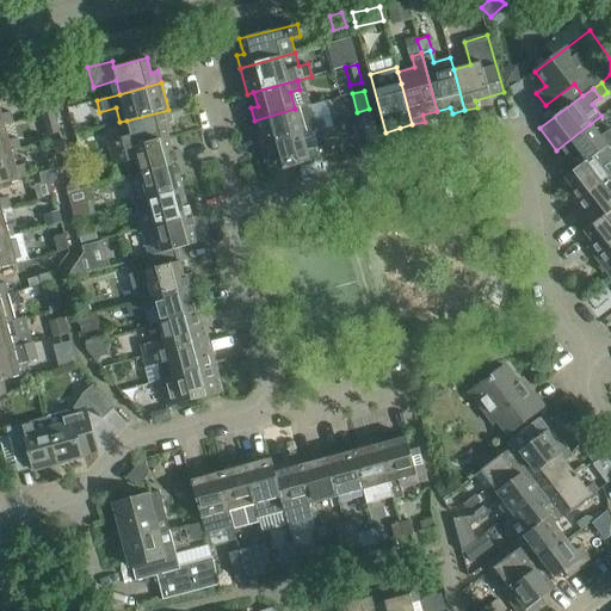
[(0,127),(6,125),(13,123),(10,112),(2,113),(0,105),(0,127)]
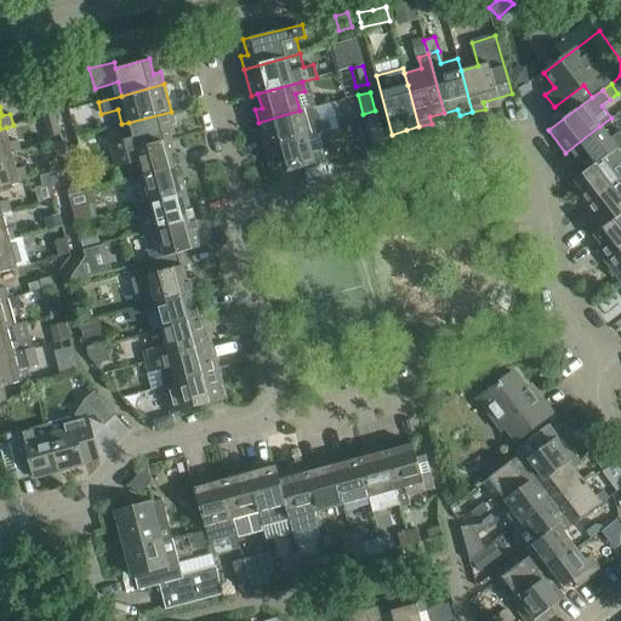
[(300,110),(258,123),(266,149),(307,137),(331,131),(328,120),(318,123),(314,107),(309,108),(300,110)]
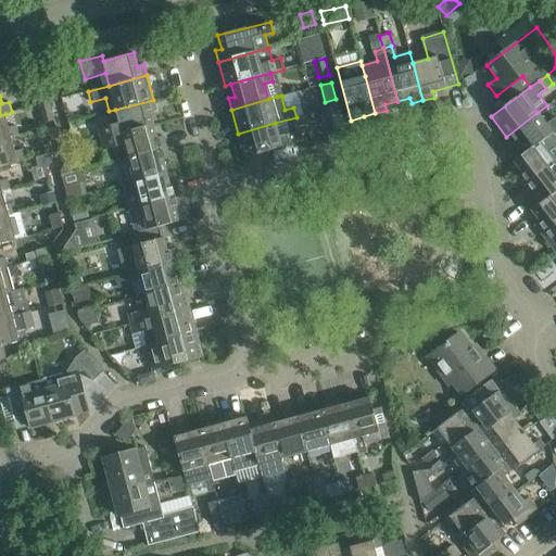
[(156,111),(153,100),(115,110),(109,111),(113,127),(98,130),(101,139),(113,136),(153,125),(150,113),(156,111)]
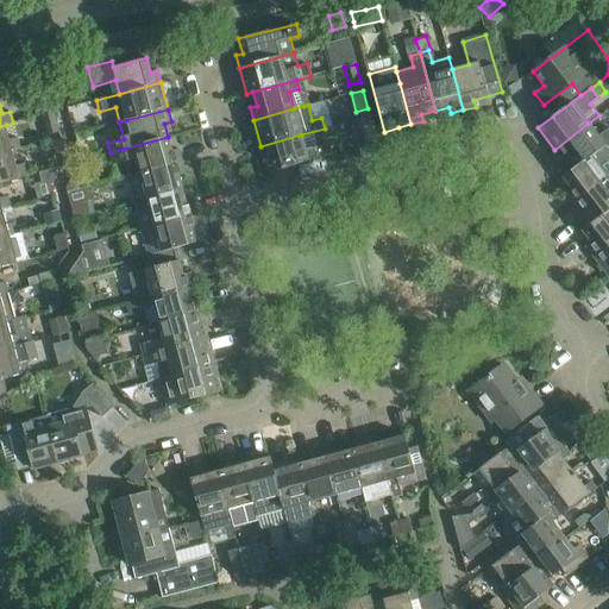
[(48,137),(60,133),(54,111),(42,114),(48,137)]
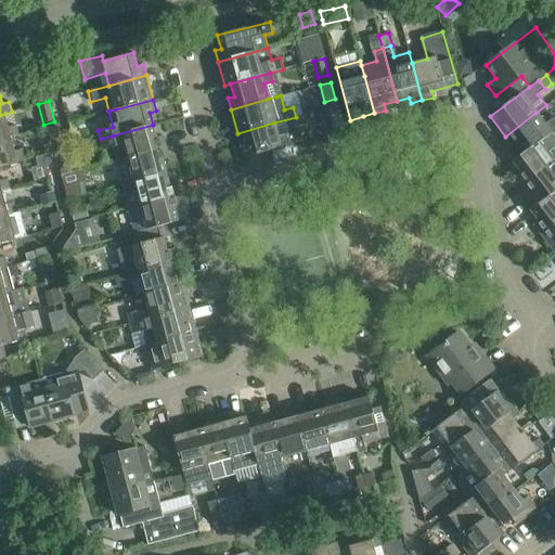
[(344,130),(337,106),(320,111),(327,136),(344,130)]
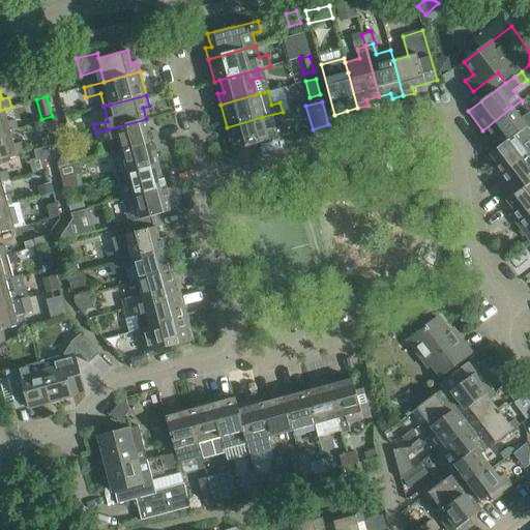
[(520,119),(511,108),(482,130),(490,140),(494,136),(501,145),(521,130),(529,122),(529,119),(527,115),(520,119)]
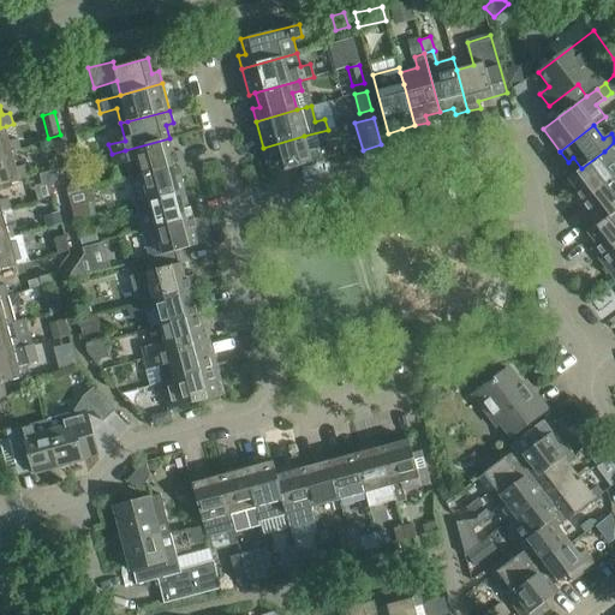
[(0,156),(13,153),(21,150),(17,139),(10,141),(6,126),(0,127),(0,156)]
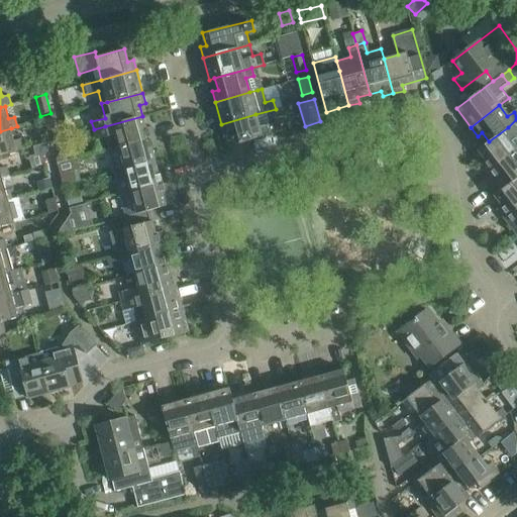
[(255,114),(221,124),(227,146),(282,131),(279,121),(270,124),(266,112),(276,109),(255,114)]
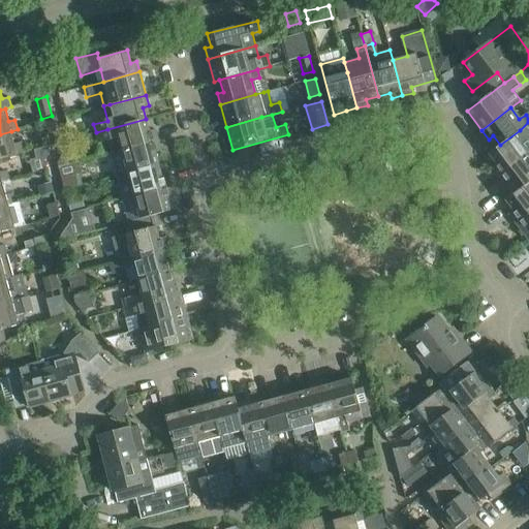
[(122,150),(158,141),(152,118),(146,119),(107,129),(96,132),(98,141),(118,135),(122,150)]
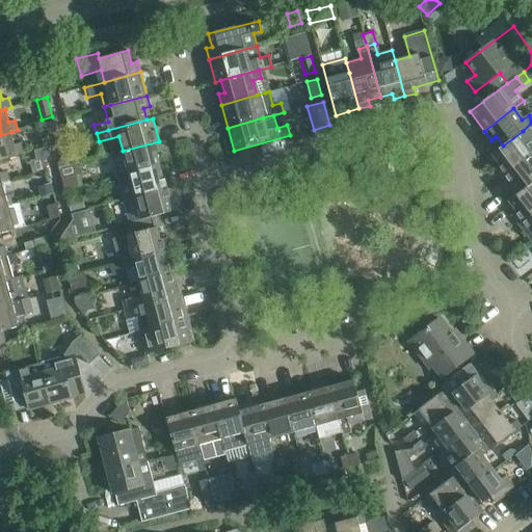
[(55,129),(53,120),(42,123),(44,132),(55,129)]
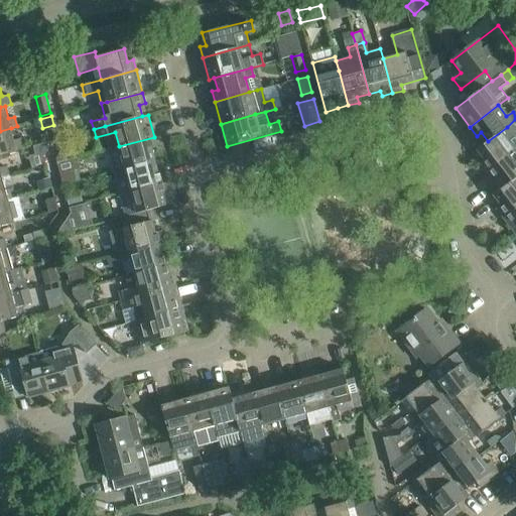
[(488,141),(477,149),(484,159),(480,163),(486,172),(515,150),(505,138),(512,133),(507,127),(488,141)]
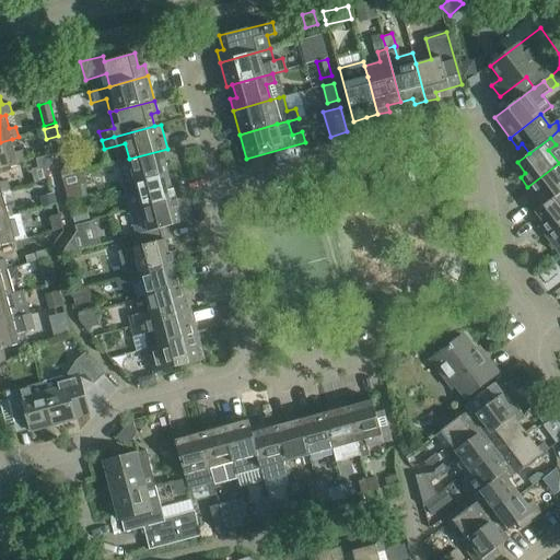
[(0,142),(0,167),(25,162),(22,151),(15,152),(12,139),(0,142)]
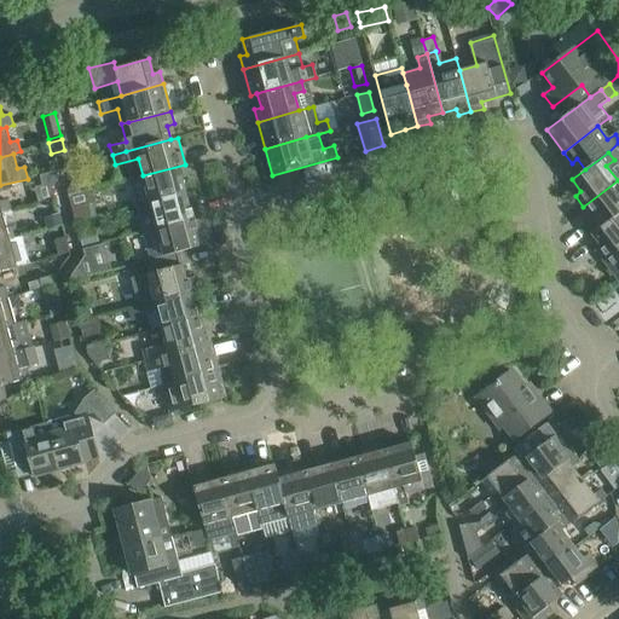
[(185,165),(143,175),(129,179),(137,206),(185,192),(181,179),(189,177),(185,165)]
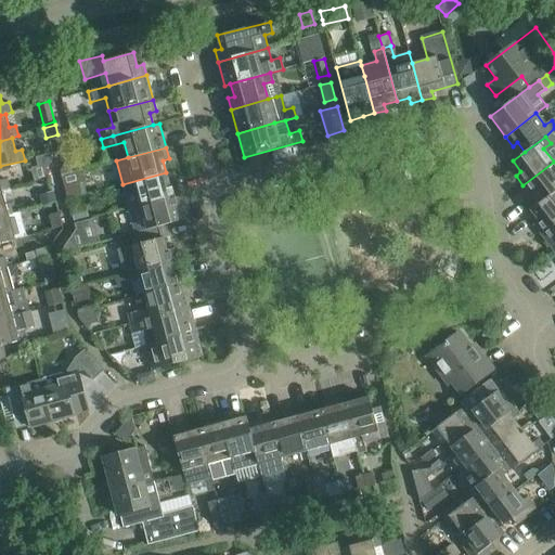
[(49,153),(35,156),(37,165),(39,171),(47,169),(52,160),(49,153)]
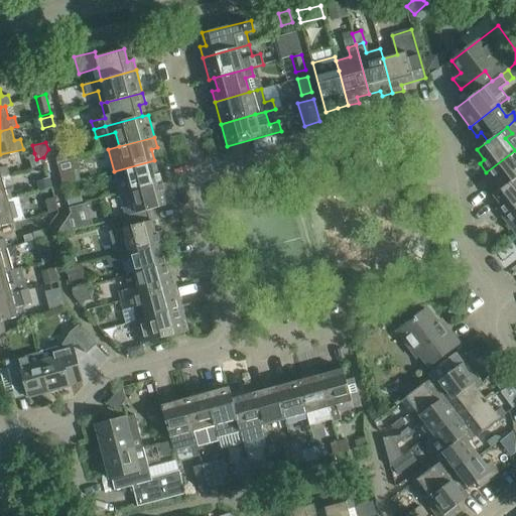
[(515,149),(515,150),(486,172),(500,189),(504,186),(515,177),(515,149)]
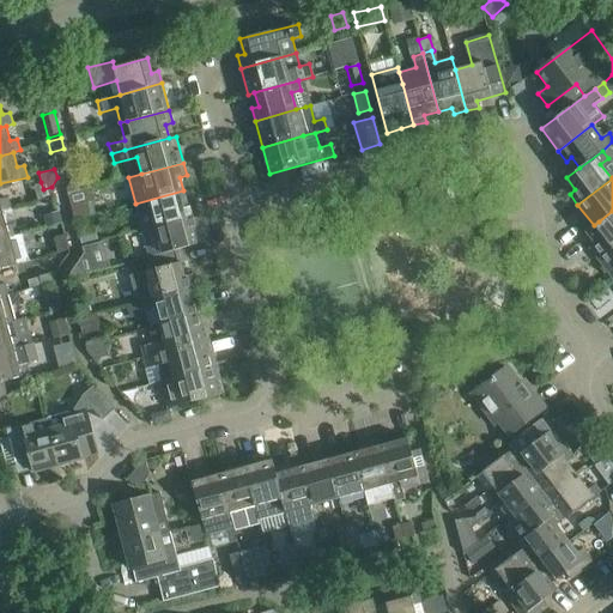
[(78,182),(73,178),(66,189),(67,193),(80,190),(78,182)]
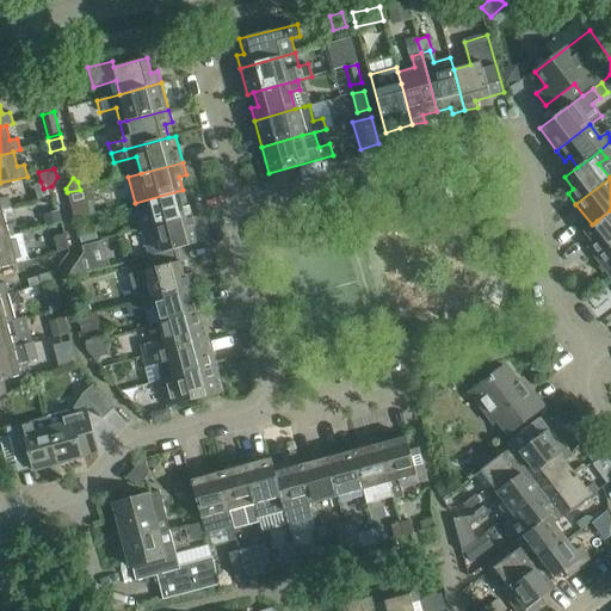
[(135,203),(141,229),(197,215),(193,202),(186,204),(183,190),(135,203)]
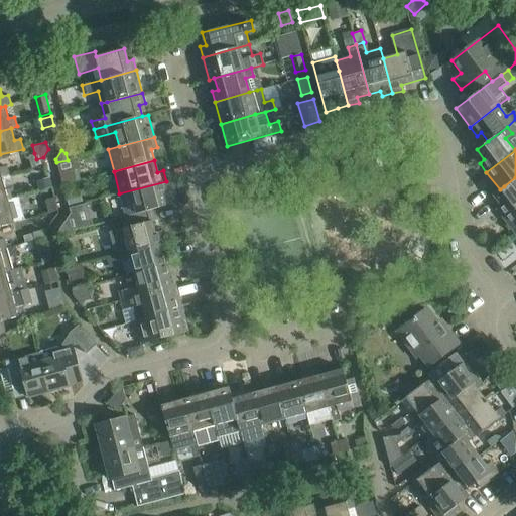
[(0,177),(2,177),(9,176),(6,166),(0,167),(0,177)]
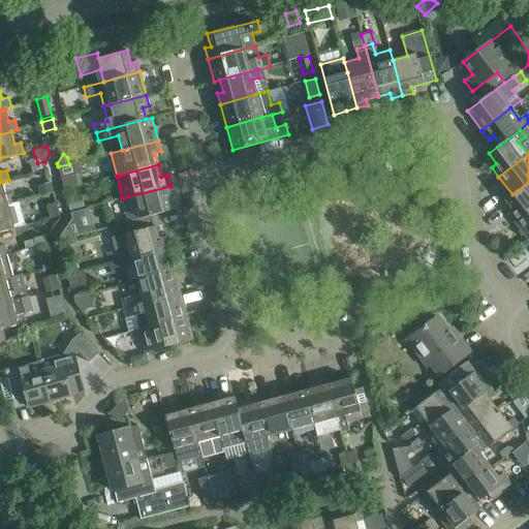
[(64,189),(82,185),(79,174),(61,179),(64,189)]
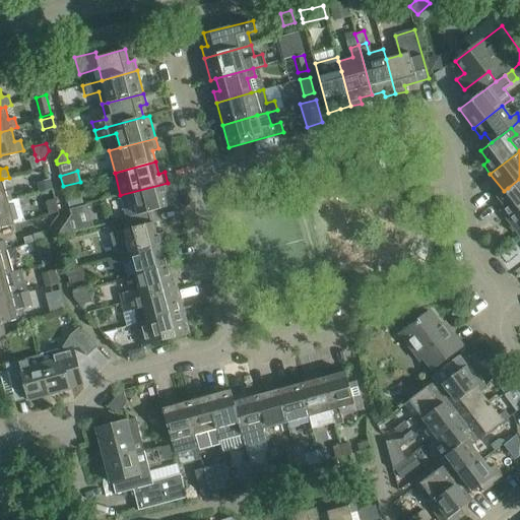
[(6,192),(2,179),(0,179),(0,203),(15,199),(12,190),(6,192)]
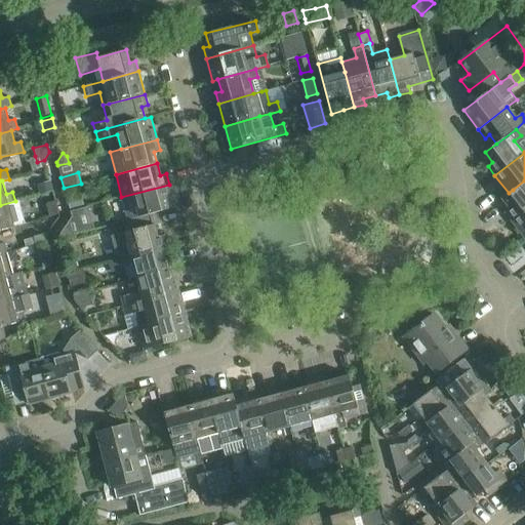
[(509,193),(501,198),(510,208),(505,212),(512,220),(524,210),(524,180),(513,190),(509,193)]
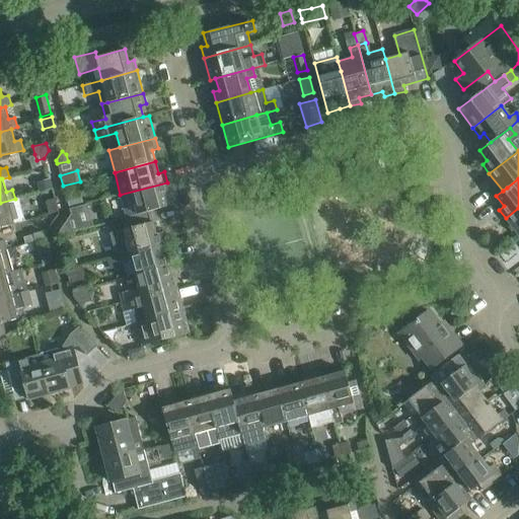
[(52,189),(50,179),(40,181),(43,192),(52,189)]
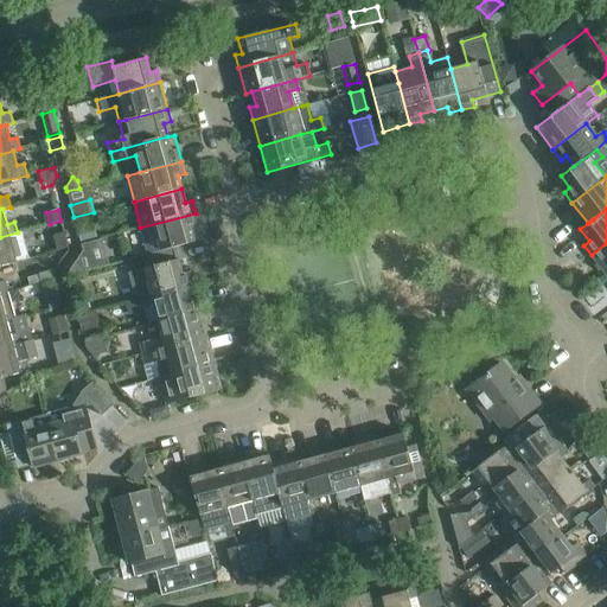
[(196,213),(140,228),(148,255),(176,247),(203,240),(199,225),(196,213)]
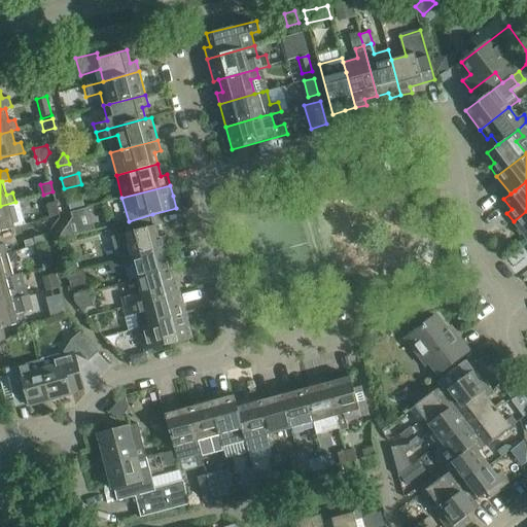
[(67,200),(70,212),(75,210),(88,207),(84,195),(67,200)]
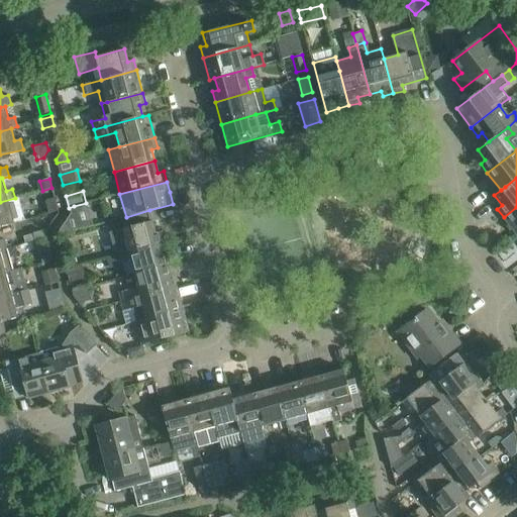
[(0,226),(25,220),(18,197),(15,198),(0,202),(0,226)]
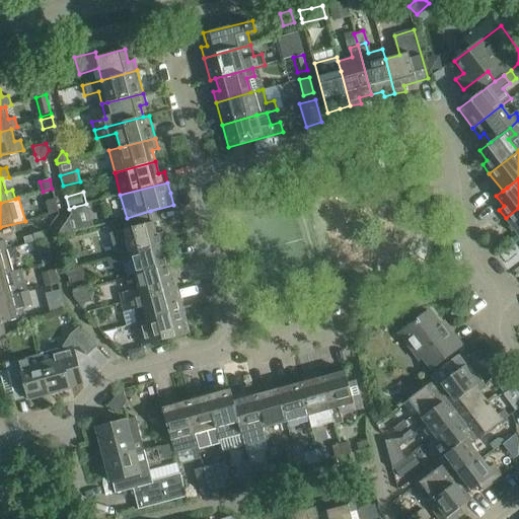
[(48,201),(46,203),(49,214),(51,213),(58,211),(55,199),(48,201)]
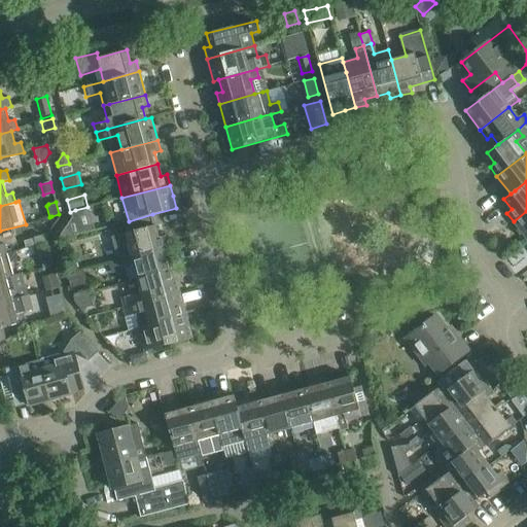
[(72,218),(59,240),(81,234),(75,210),(70,212),(72,218)]
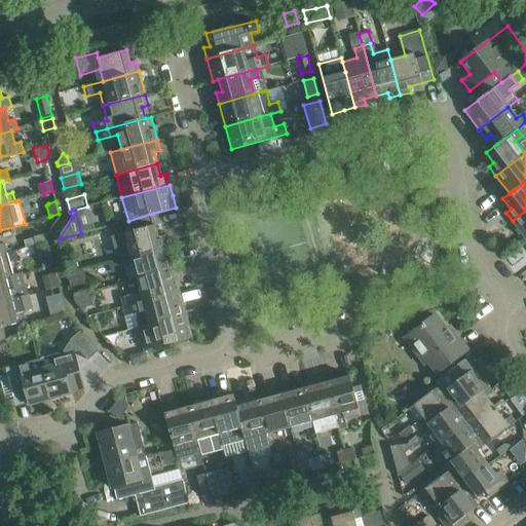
[(525,211),(513,221),(525,239),(525,211)]
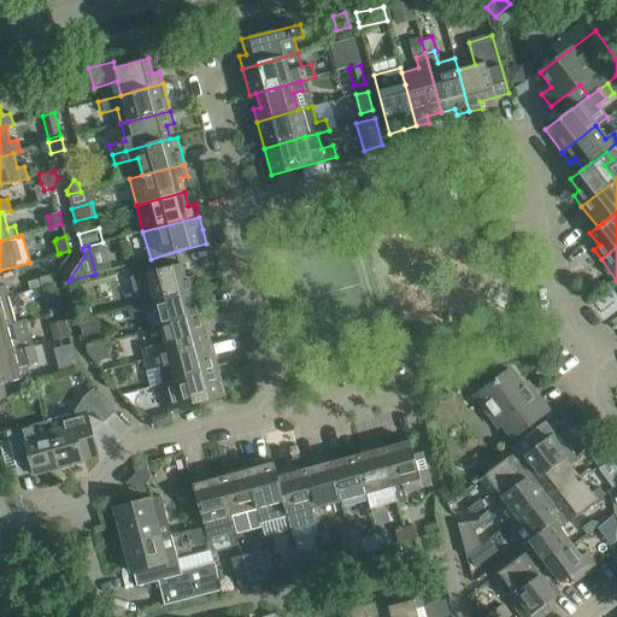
[(139,304),(145,303),(195,289),(192,276),(186,278),(178,251),(151,259),(128,265),(139,304)]
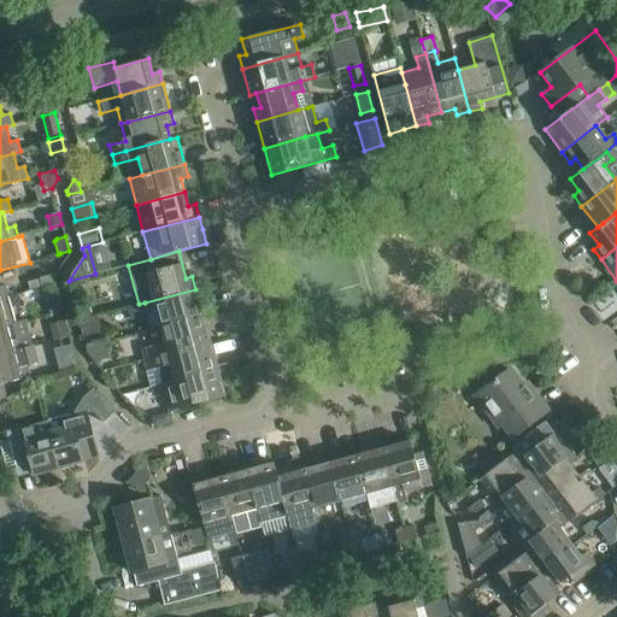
[(51,274),(39,277),(42,286),(53,283),(51,274)]
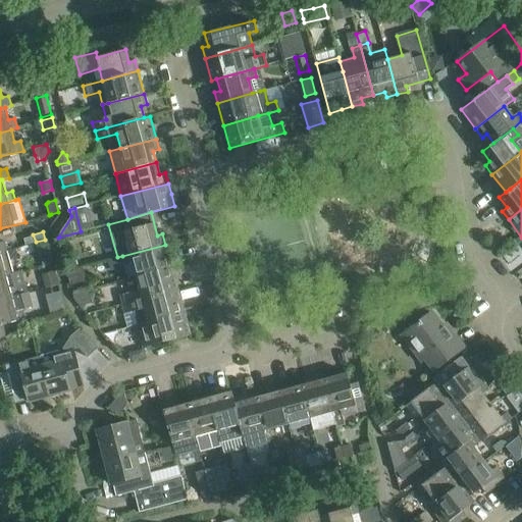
[(33,235),(23,238),(25,245),(36,242),(33,235)]
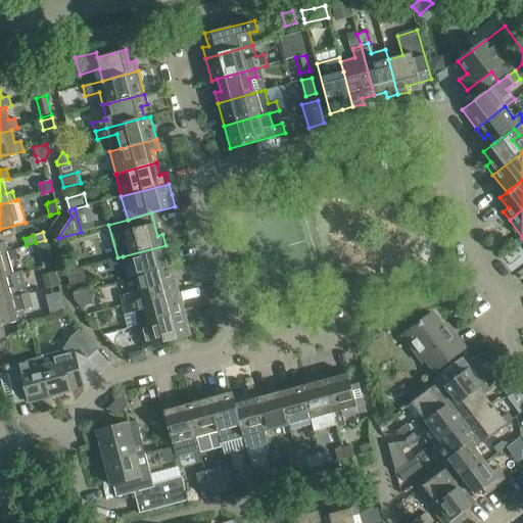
[(133,263),(137,277),(172,268),(169,256),(163,258),(160,247),(165,245),(123,256),(125,265),(133,263)]
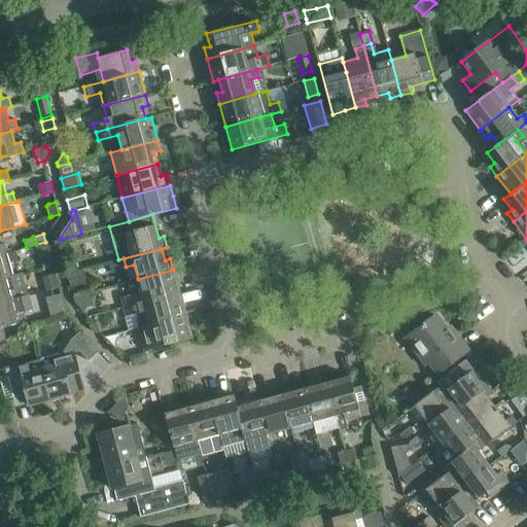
[(0,279),(6,277),(6,278),(12,276),(6,253),(0,254),(0,279)]
